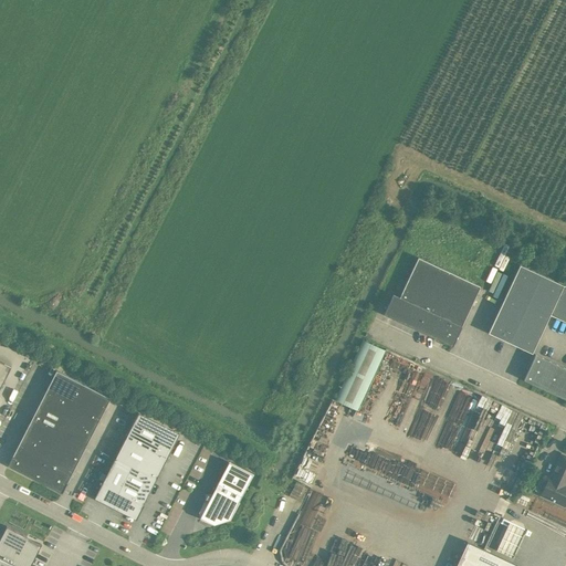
[(392,294),(384,315),(452,346),(480,286),(418,258),(399,297),(392,294)]
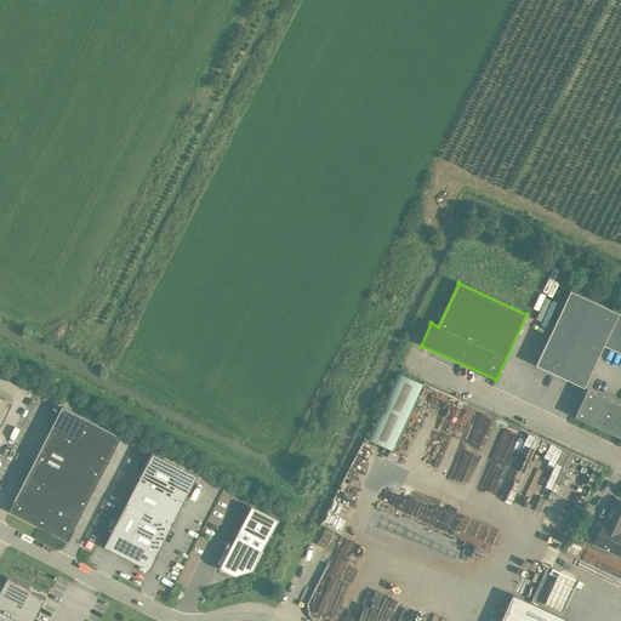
[(620,314),(570,291),(535,365),(584,388),(603,346),(620,353),(620,314)]
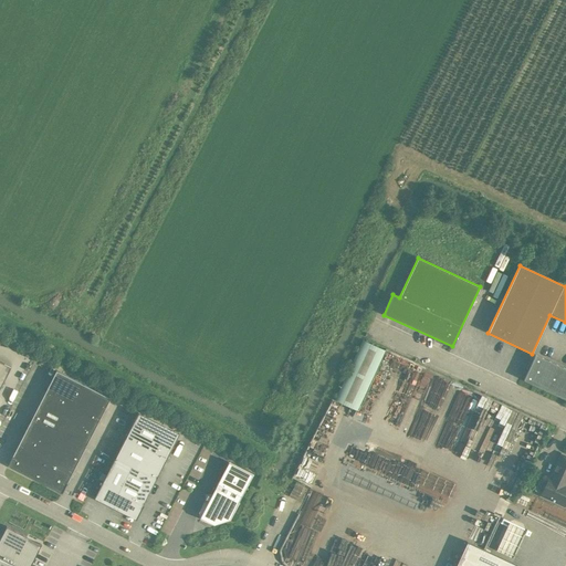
[(357,410),(385,350),(363,339),(335,400),(357,410)]
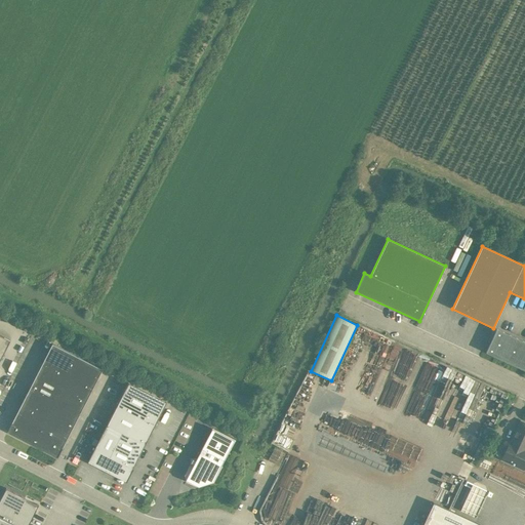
[(524,341),(496,329),(485,352),(524,370),(524,341)]
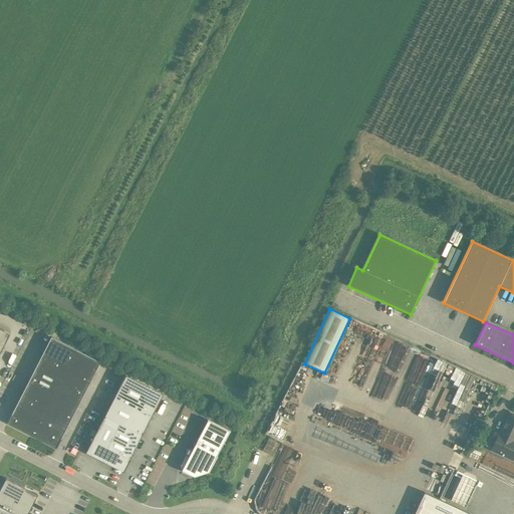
[(0,328),(0,346),(3,347),(10,333),(0,328)]
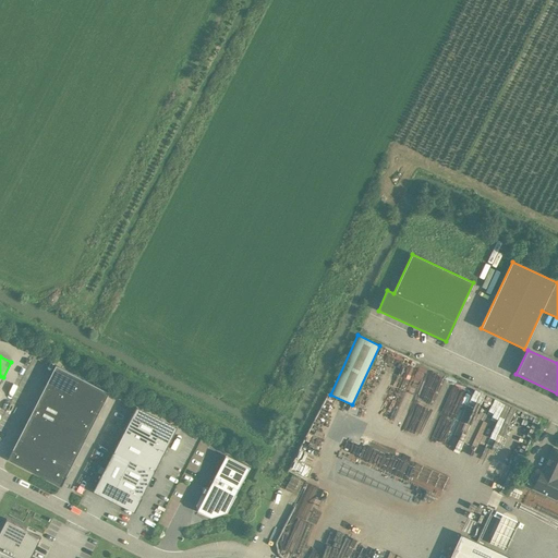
[(56,365),(46,386),(72,399),(82,379),(56,365)]
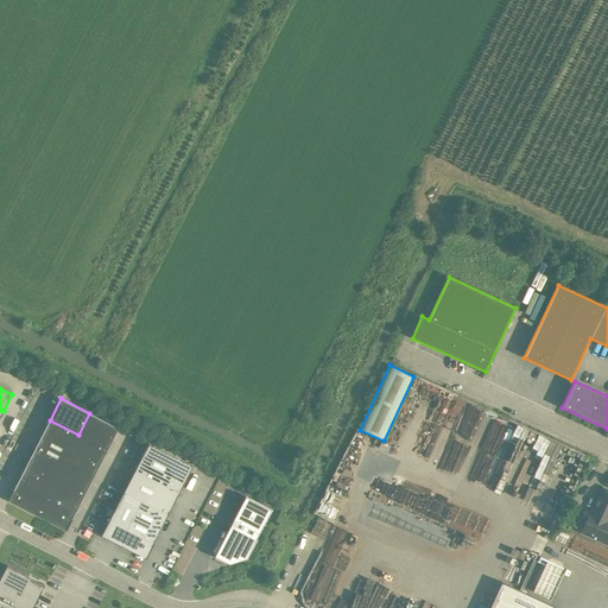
[(89,413),(78,435),(107,450),(119,429),(89,413)]
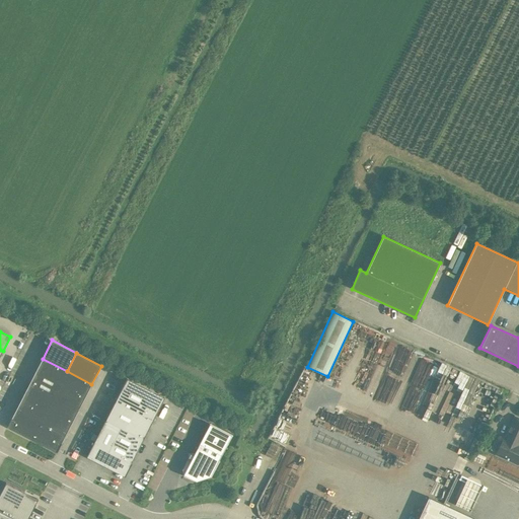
[(43,359),(35,371),(61,384),(67,371),(43,359)]
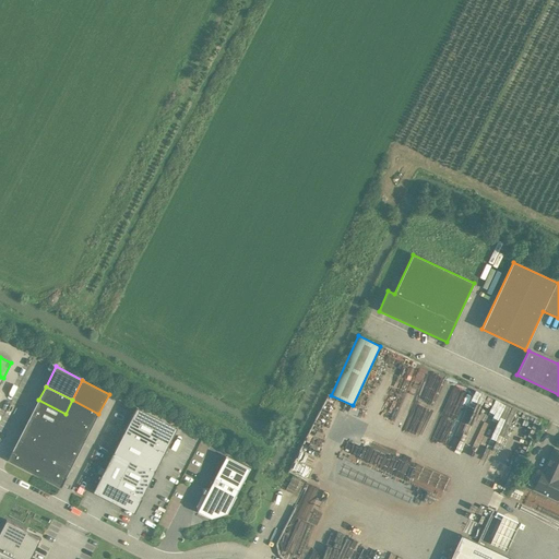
[(38,400),(32,413),(58,427),(66,414),(38,400)]
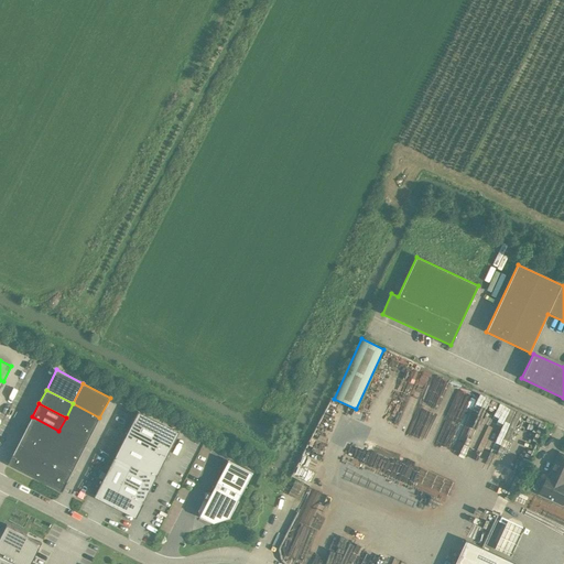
[(73,403),(66,418),(93,431),(99,418),(73,403)]
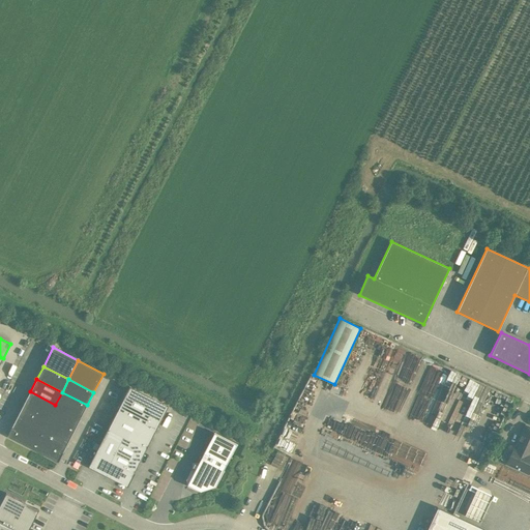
[(128,386),(88,467),(127,487),(168,406),(128,386)]
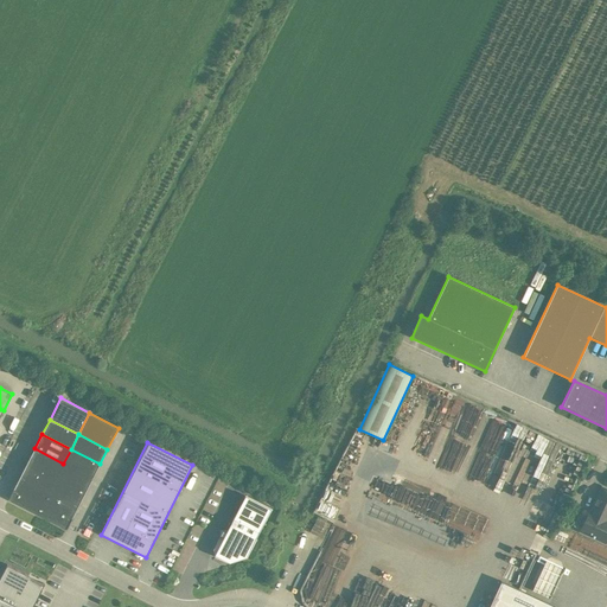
[(34,448),(27,464),(56,478),(63,464),(34,448)]
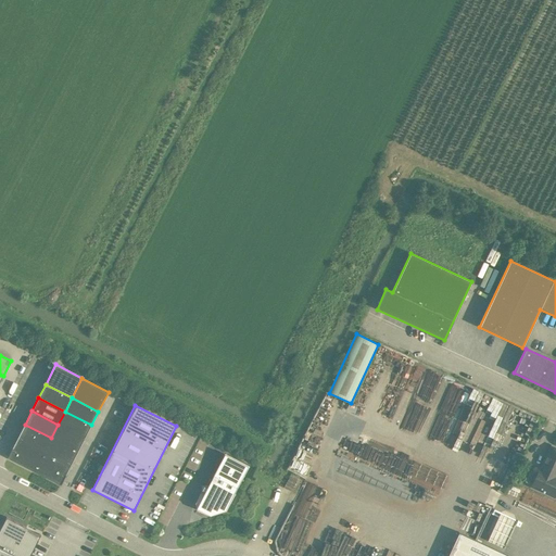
[(65,412),(58,425),(85,438),(91,425),(65,412)]
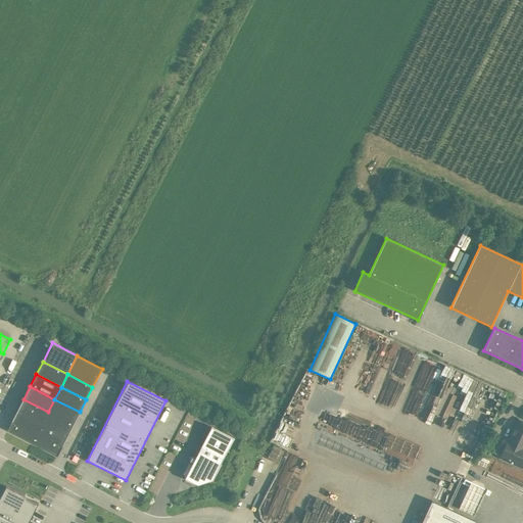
[(24,399),(17,412),(42,424),(48,412),(24,399)]
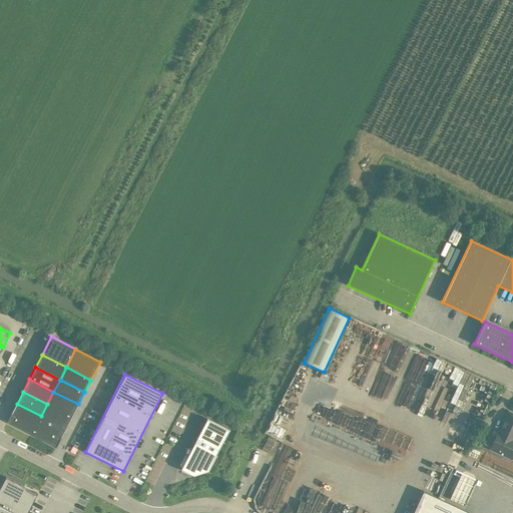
[(53,392),(47,404),(72,417),(78,404),(53,392)]
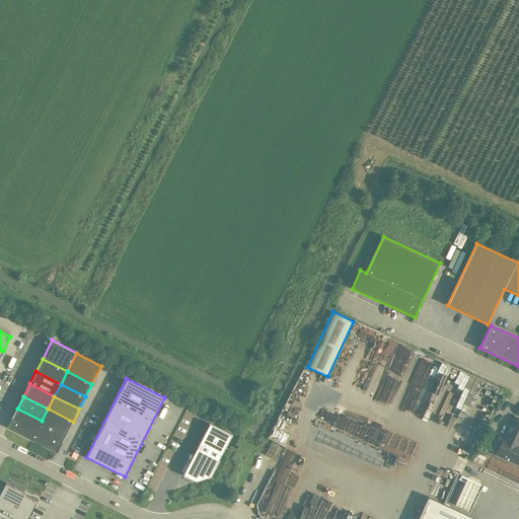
[(17,409),(7,427),(31,440),(42,421),(17,409)]
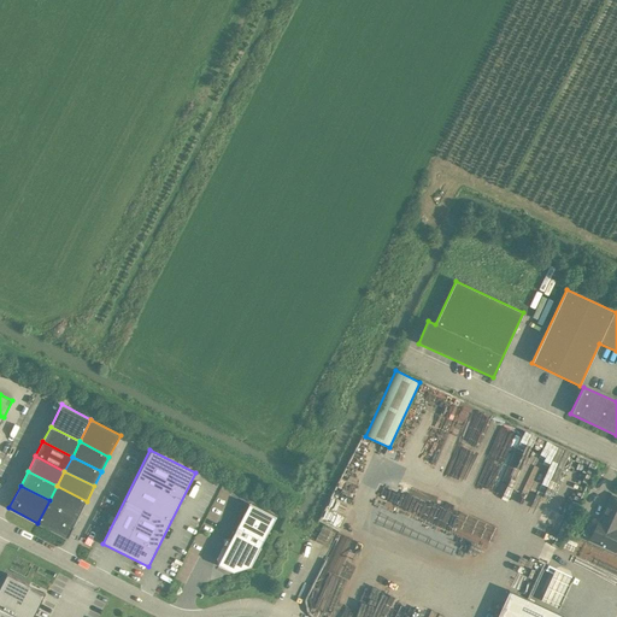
[(57,486),(50,500),(78,516),(87,501),(57,486)]
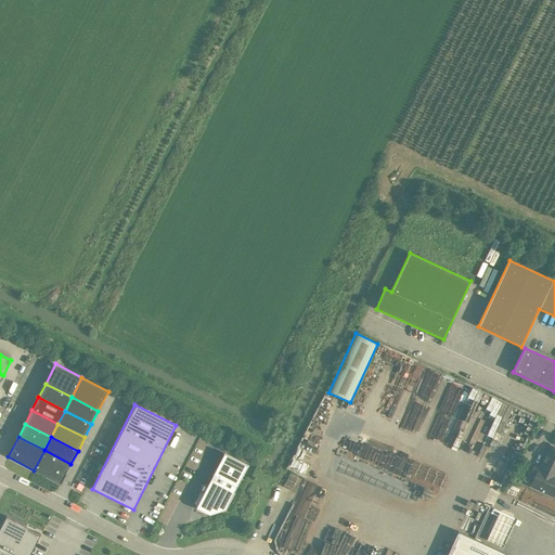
[(554,475),(554,470),(554,448),(551,446),(551,447),(543,463),(541,468),(539,468),(537,474),(530,470),(525,480),(531,483),(530,486),(552,495),(554,489),(554,475)]
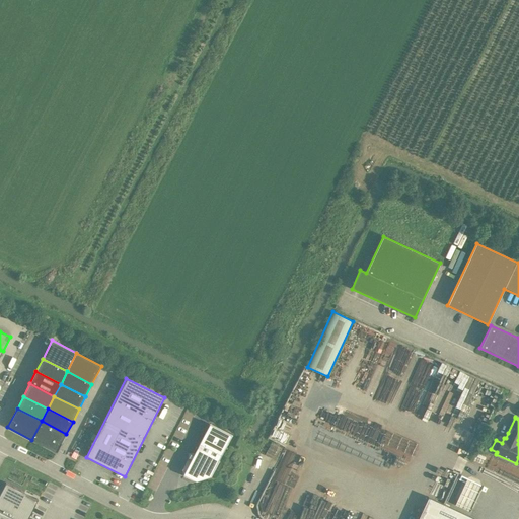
[(42,421),(31,440),(57,452),(66,434),(42,421)]
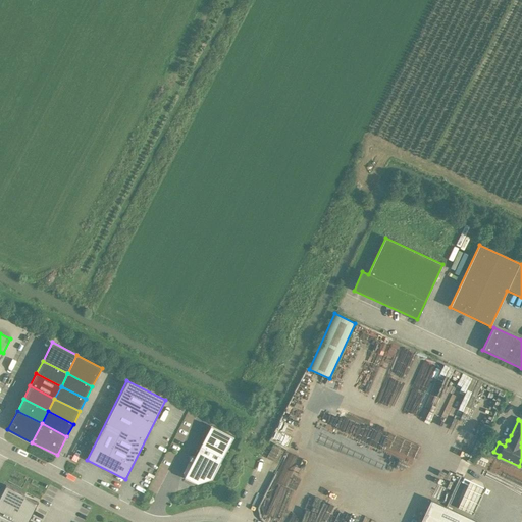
[(232,438),(211,426),(185,477),(197,483),(212,479),(232,438)]
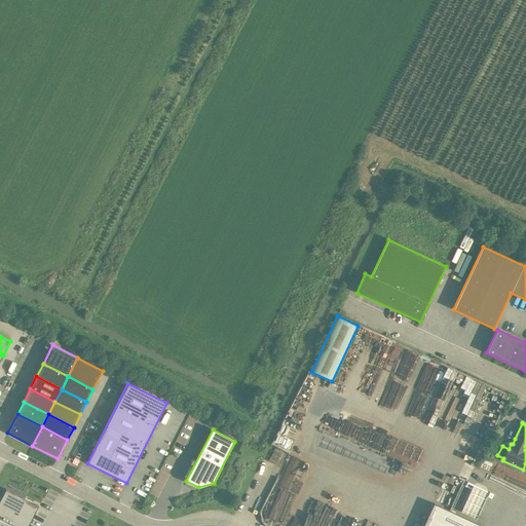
[(487,491),(474,485),(462,510),(476,516),(487,491)]
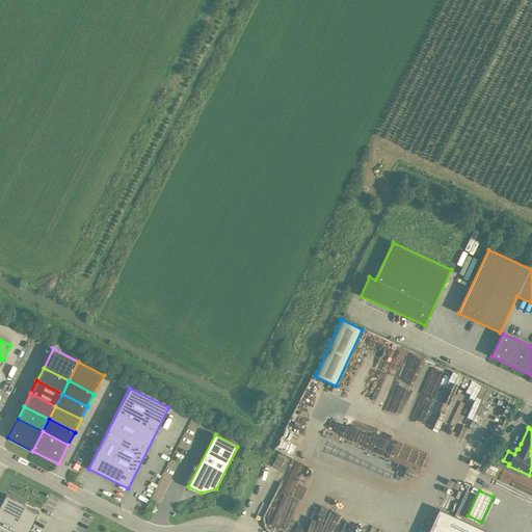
[(28,531),(36,516),(25,506),(25,505),(6,495),(0,507),(0,531),(28,531)]
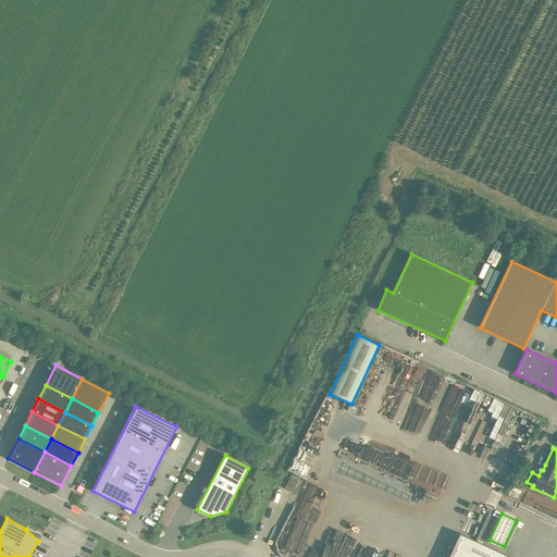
[(274,542),(284,546),(292,529),(282,524),(274,542)]
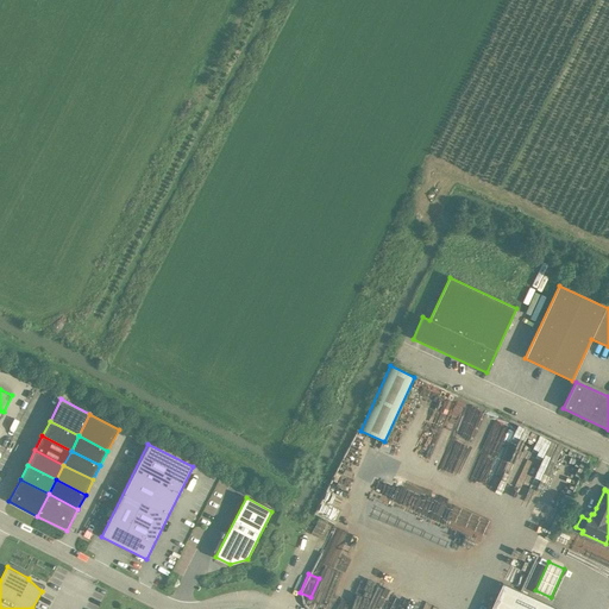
[(502,583),(489,608),(556,608),(557,608),(502,583)]
